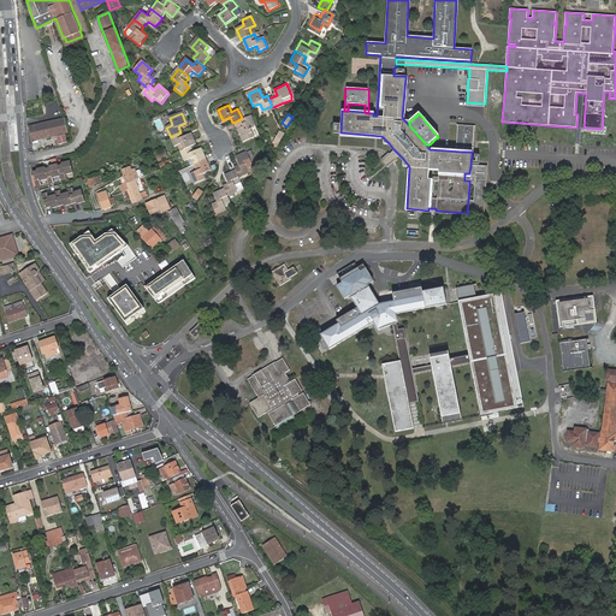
[(254,126),(249,116),(242,118),(240,119),(243,125),(238,126),(237,128),(243,140),(253,135),(250,129),(254,126)]
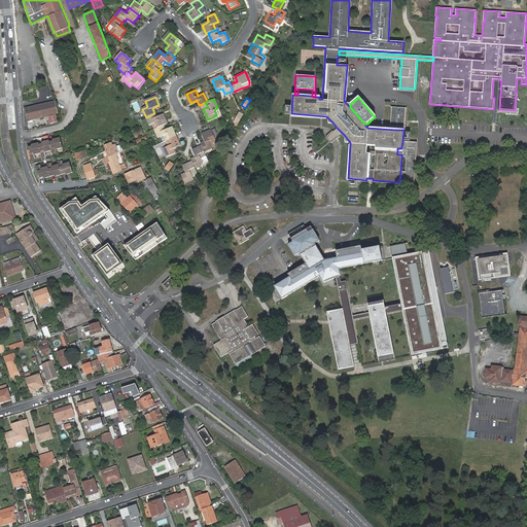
[(56,101),(25,108),(28,120),(58,114),(56,101)]
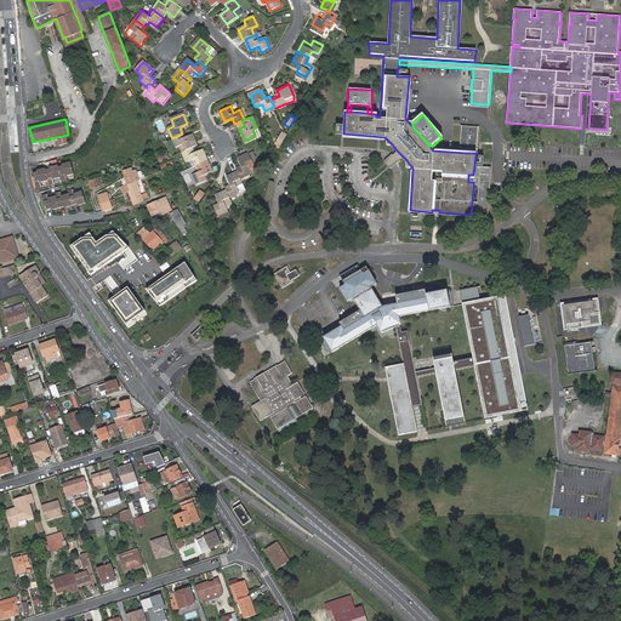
[(477,125),(461,124),(459,147),(467,147),(466,153),(469,153),(471,147),(476,148),(477,125)]
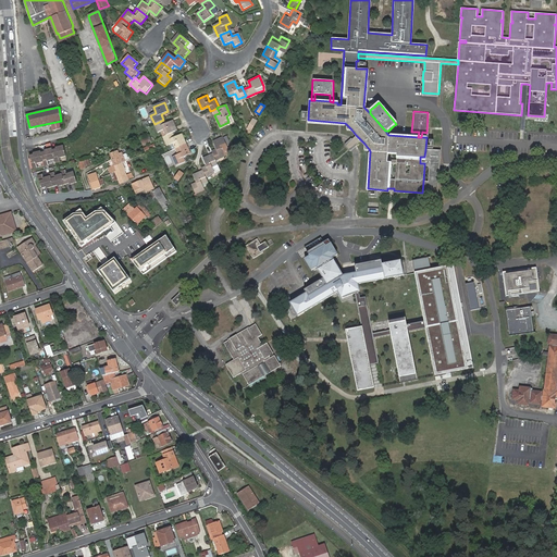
[(246,128),(250,131),(257,120),(251,118),(246,128)]
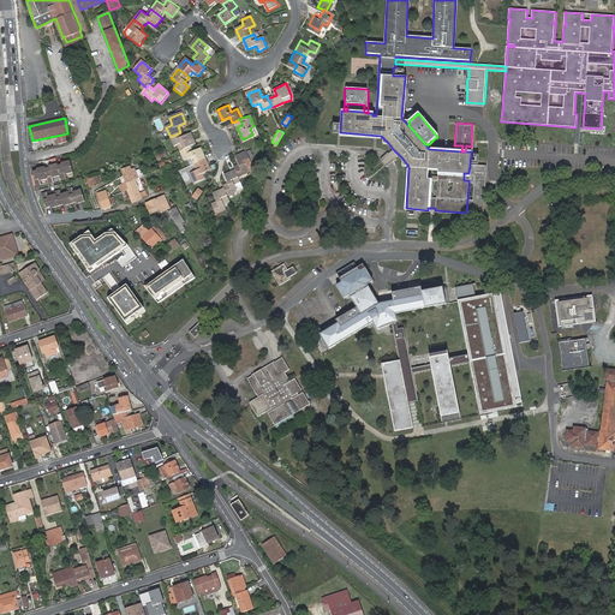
[(180,132),(171,137),(174,147),(180,144),(184,151),(191,148),(196,145),(191,135),(183,138),(180,132)]
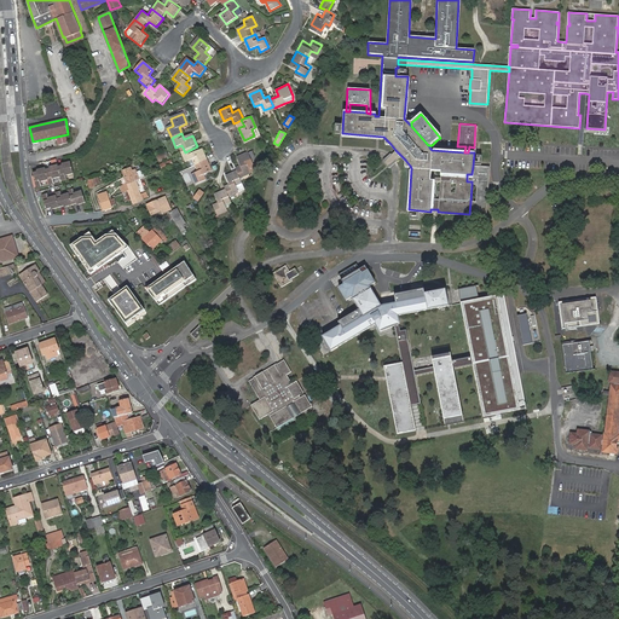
[(65,136),(57,138),(58,145),(68,143),(65,136)]
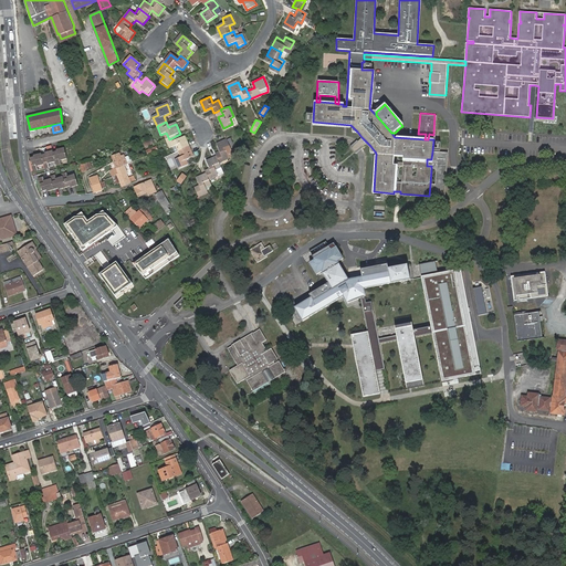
[(169,139),(167,140),(170,148),(176,147),(178,153),(191,147),(187,137),(178,142),(176,136),(169,139)]
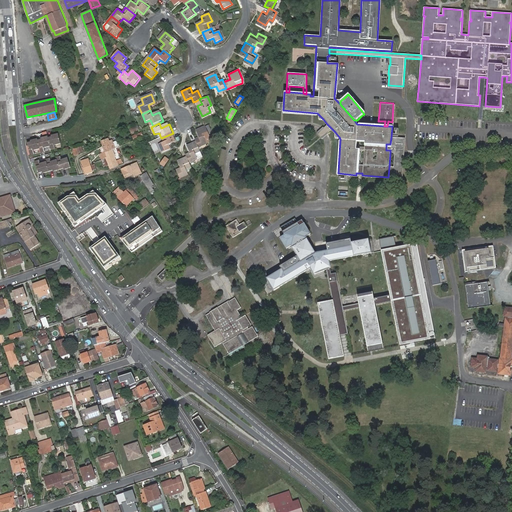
[(320,130),(316,133),(320,138),(324,135),(331,128),(327,124),(320,130)]
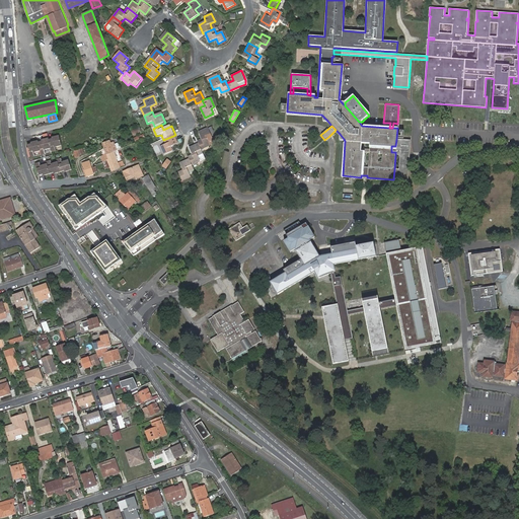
[(207,140),(213,137),(209,127),(200,131),(203,138),(197,140),(199,143),(201,148),(209,144),(207,140)]
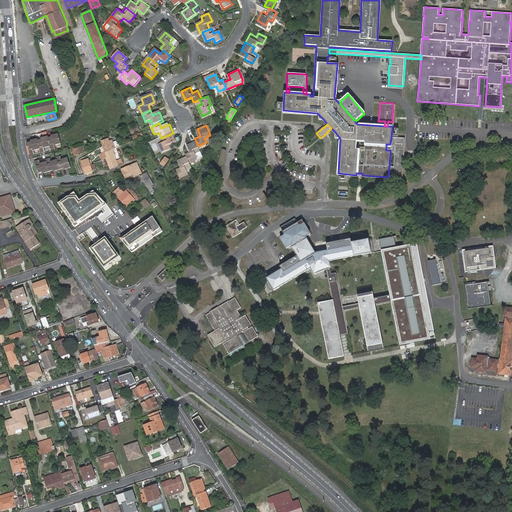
[(163,153),(171,149),(169,145),(176,142),(173,133),(161,138),(163,142),(159,144),(163,153)]
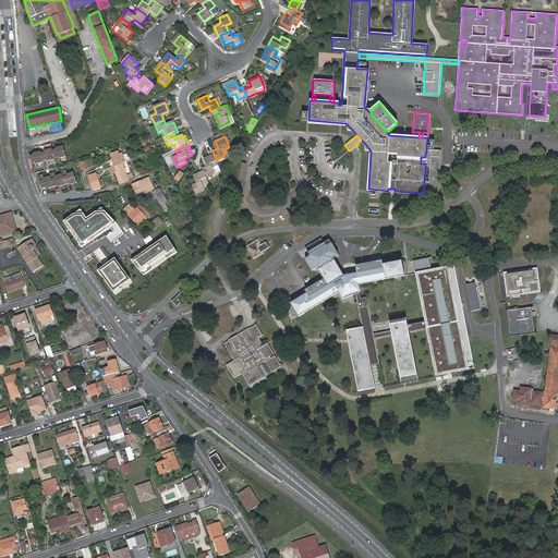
[(34,156),(29,156),(32,165),(36,164),(37,165),(44,162),(43,161),(47,160),(47,162),(55,160),(55,158),(58,158),(59,159),(67,157),(63,146),(56,148),(57,149),(52,150),(52,149),(45,150),(45,153),(41,154),(40,152),(33,154),(34,156)]
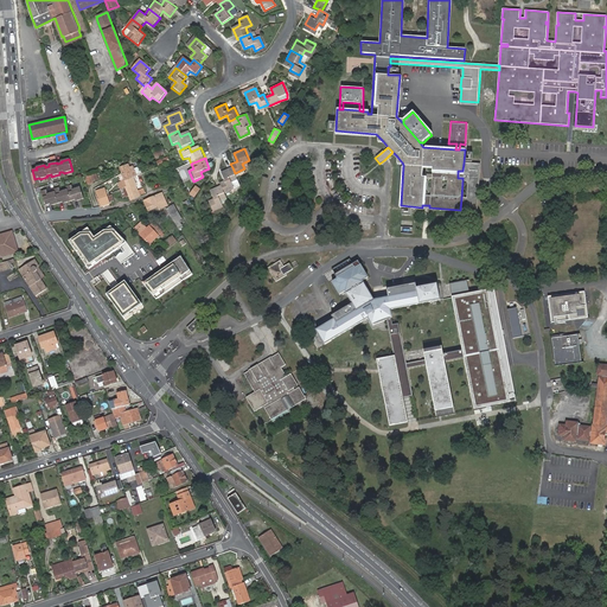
[(480,164),(464,163),(462,171),(462,180),(468,180),(467,198),(461,198),(460,210),(460,212),(478,213),(480,164)]
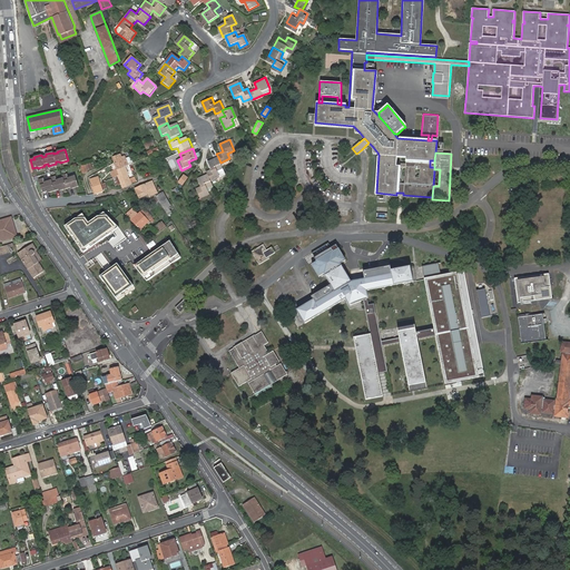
[(128,160),(126,155),(123,156),(121,154),(112,157),(117,169),(126,165),(125,161),(128,160)]
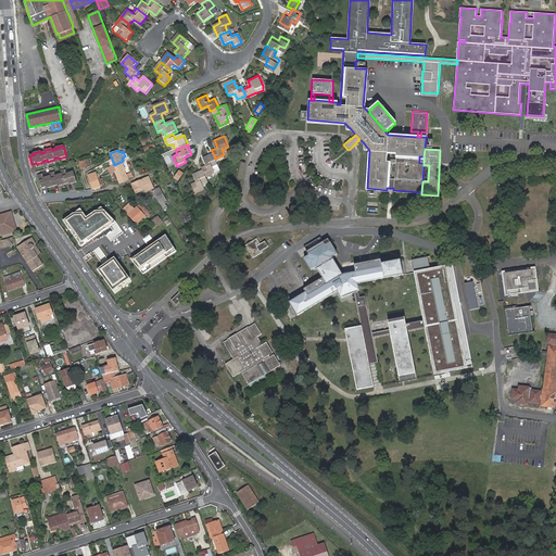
[(163,154),(167,164),(172,162),(169,158),(176,154),(174,150),(163,154)]
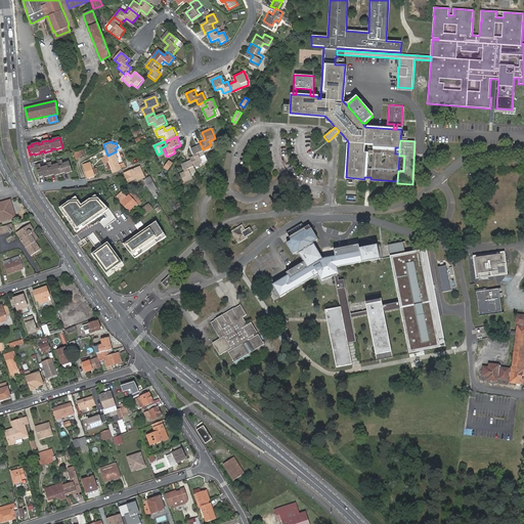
[(205,155),(203,149),(201,144),(191,147),(194,155),(189,157),(190,159),(193,166),(202,162),(200,157),(205,155)]
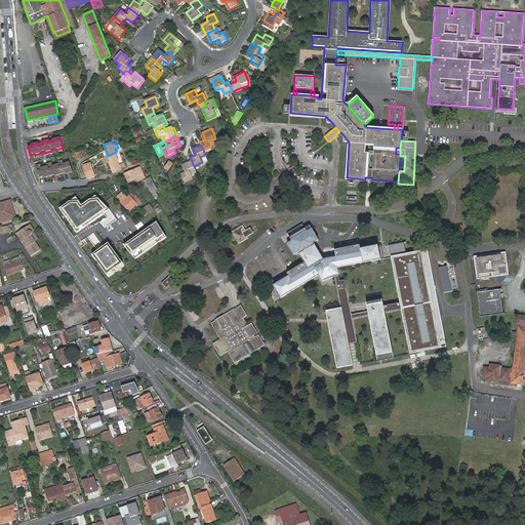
[(75,153),(77,159),(80,158),(80,157),(85,155),(84,150),(78,152),(75,153)]
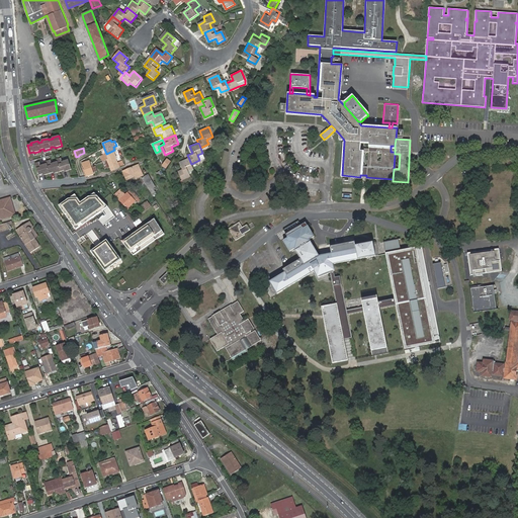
[(114,150),(106,154),(109,160),(111,166),(112,169),(120,165),(114,150)]
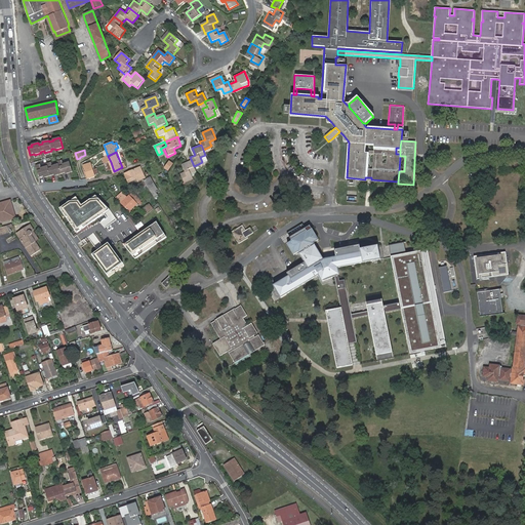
[(198,174),(194,166),(191,159),(182,163),(186,170),(180,172),(185,180),(198,174)]
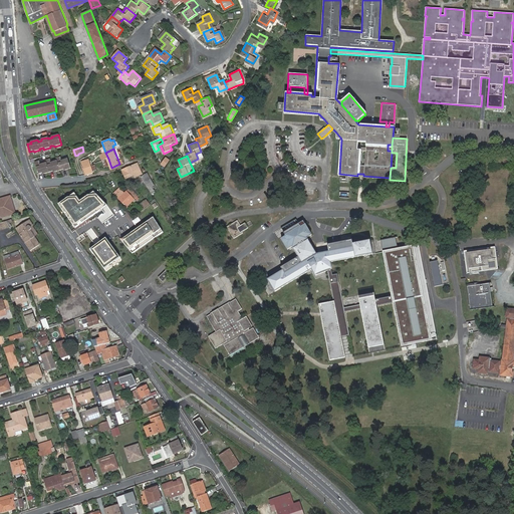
[(36,168),(39,175),(42,174),(43,175),(53,172),(60,171),(64,170),(64,171),(71,169),(68,159),(61,161),(61,163),(58,164),(57,161),(50,163),(51,164),(47,166),(47,163),(39,165),(40,166),(36,168)]
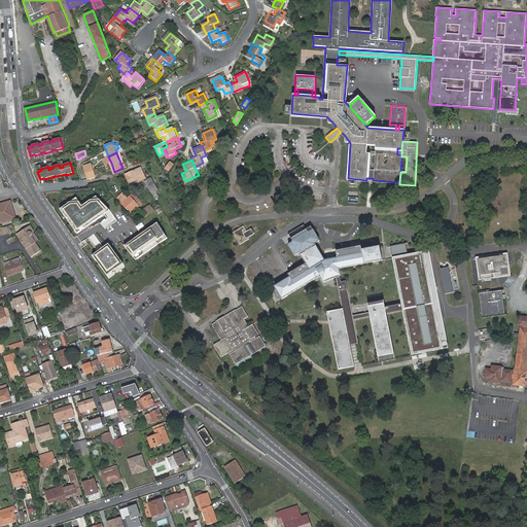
[(84,166),(89,178),(97,175),(93,163),(84,166)]
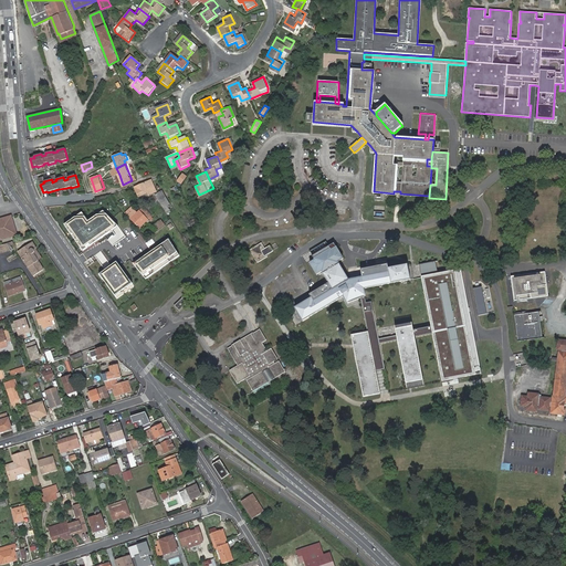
[(122,181),(119,175),(113,177),(115,184),(122,181)]
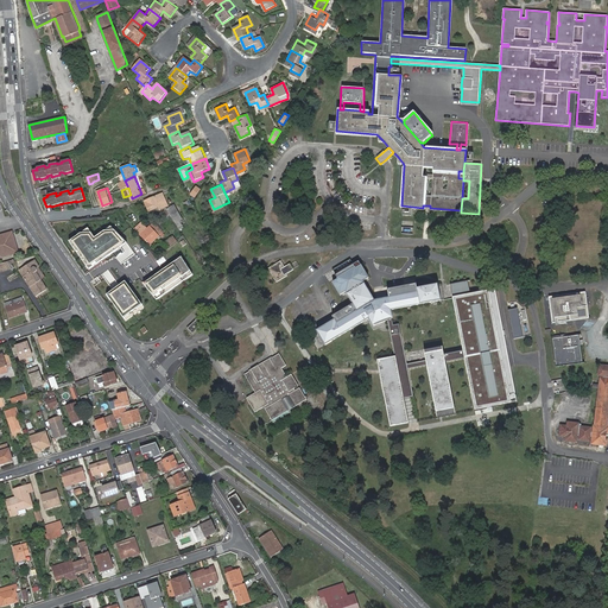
[(162,209),(156,195),(144,201),(150,211),(158,207),(160,210),(162,209)]
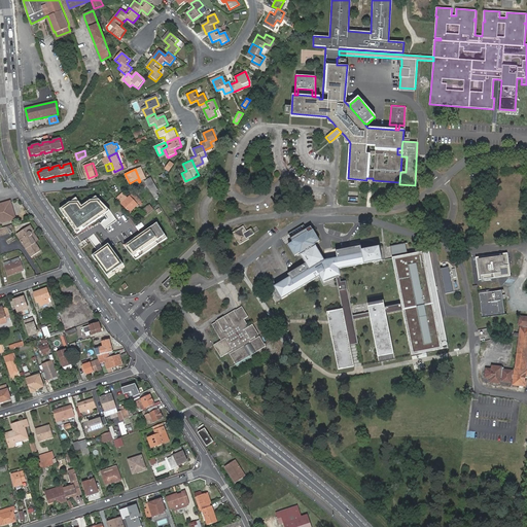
[(132,211),(141,202),(133,194),(129,199),(126,196),(121,199),(125,202),(124,204),(132,211)]
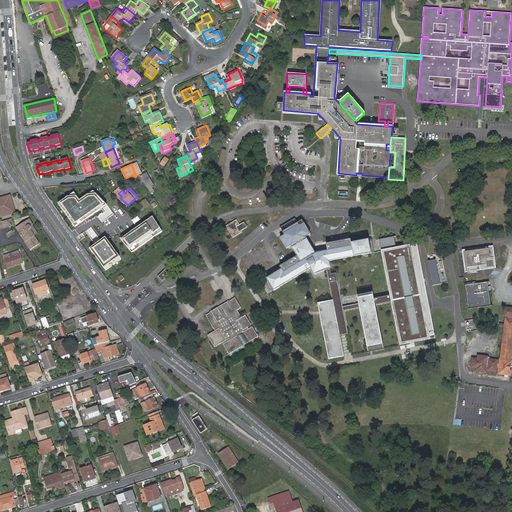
[(74,192),(58,203),(75,227),(105,206),(107,205),(93,190),(80,200),(74,192)]
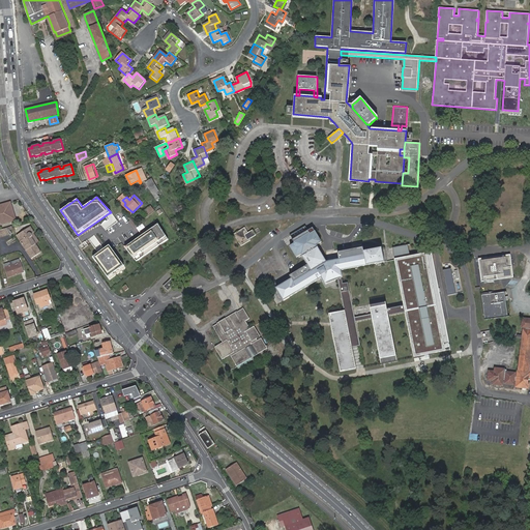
[(0,205),(0,207),(9,204),(12,216),(0,219),(0,225),(17,221),(11,203),(0,205)]
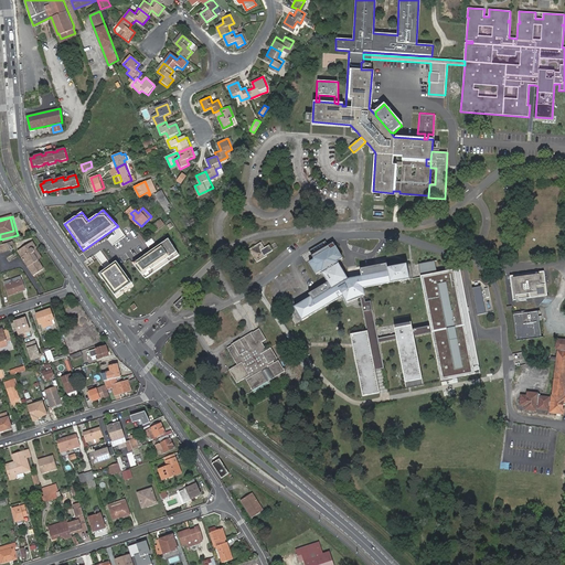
[(0,234),(13,231),(10,217),(0,221),(0,234)]
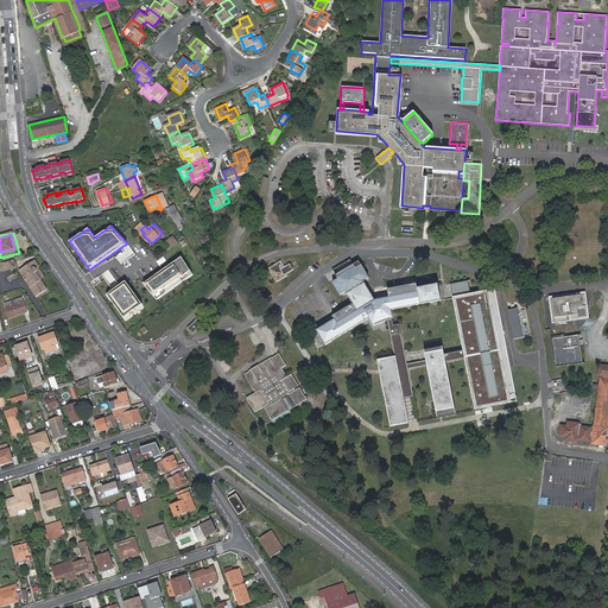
[(173,236),(164,244),(169,249),(177,242),(173,236)]
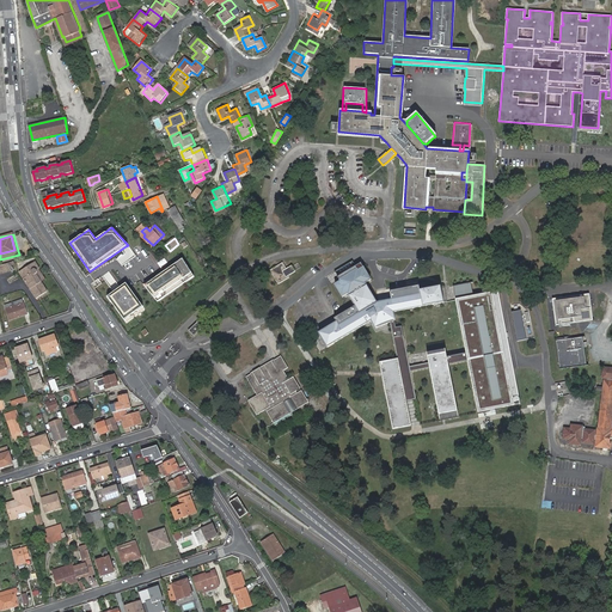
[(147,283),(145,286),(158,303),(194,276),(183,259),(147,283)]
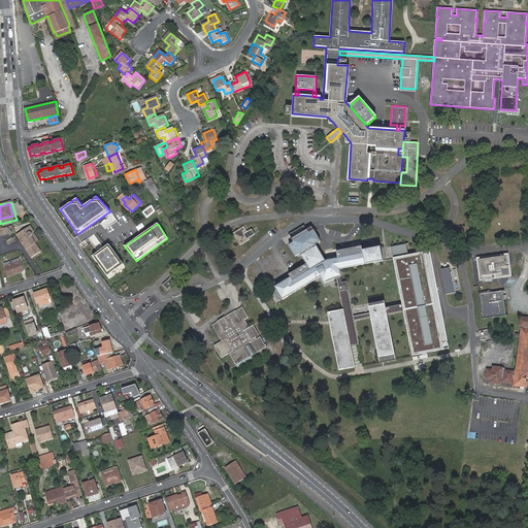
[(32,233),(33,233),(34,232),(30,226),(15,234),(31,258),(40,252),(35,243),(31,236),(32,233)]
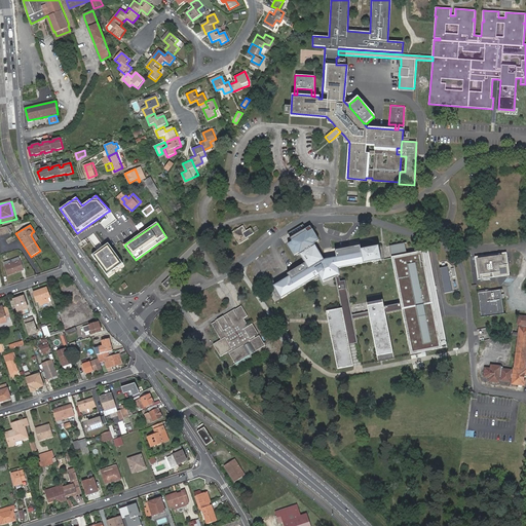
[(232,232),(239,245),(249,238),(249,237),(255,233),(251,228),(247,231),(242,225),(232,232)]
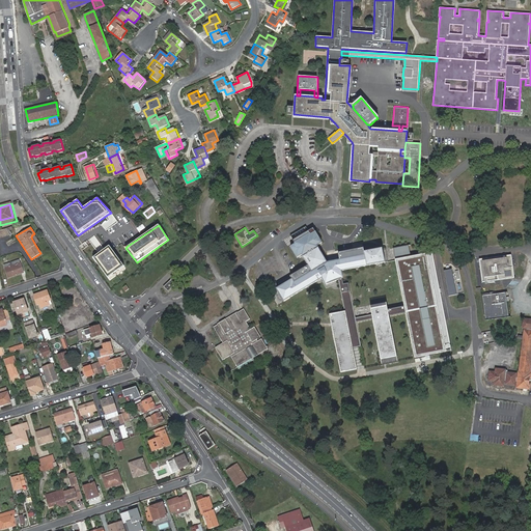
[(310,234),(295,243),(296,244),(295,245),(290,247),(297,257),(302,255),(304,257),(312,272),(312,273),(295,283),(292,280),(277,289),(284,301),(290,298),(289,298),(323,278),(326,284),(327,284),(328,284),(340,279),(342,278),(341,271),(352,269),(379,263),(379,264),(385,262),(382,249),(360,252),(359,249),(335,253),(337,260),(326,261),(317,246),(322,243),(315,232),(311,235),(310,234)]
